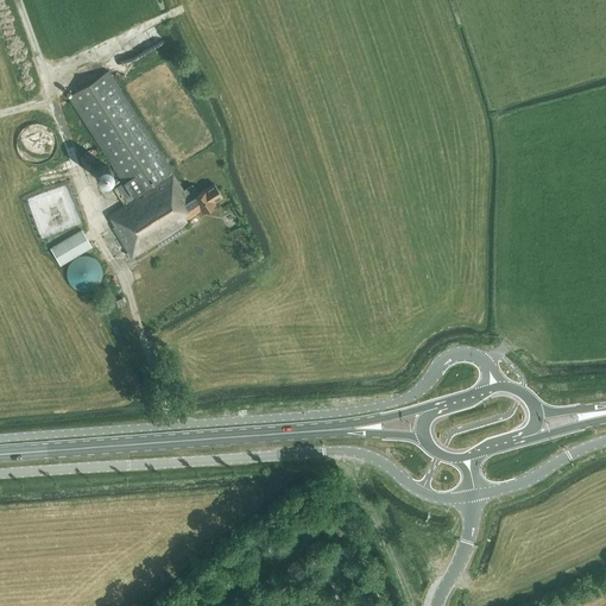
[(191,202),(174,175),(175,174),(111,74),(70,100),(125,185),(115,191),(126,208),(109,218),(117,228),(114,229),(130,253),(128,254),(130,257),(125,260),(133,273),(144,267),(137,257),(189,225),(188,221),(203,212),(206,215),(216,208),(214,204),(223,199),(216,187),(191,202)]
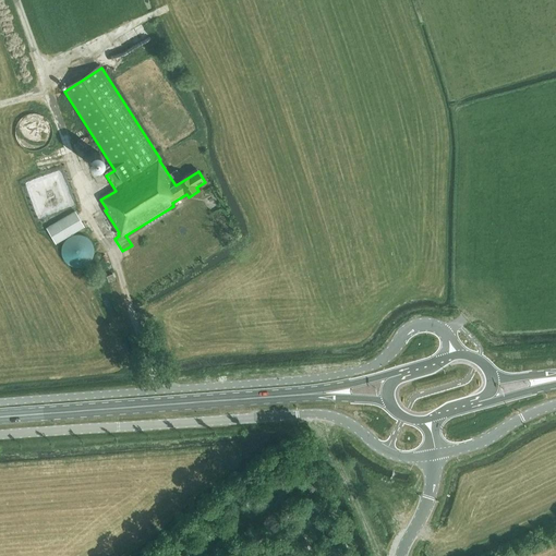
[(96,169),(97,169),(98,169),(99,168),(100,168),(101,167),(103,166),(104,165),(104,164),(104,162),(104,161),(104,160),(104,159),(104,158),(103,157),(101,156),(100,155),(99,154),(98,154),(97,154),(96,154),(95,154),(94,154),(93,154),(92,155),(91,156),(89,157),(89,158),(88,159),(88,160),(88,161),(88,162),(88,164),(89,165),(89,166),(91,167),(92,168),(93,168),(94,169),(95,169),(96,169)]
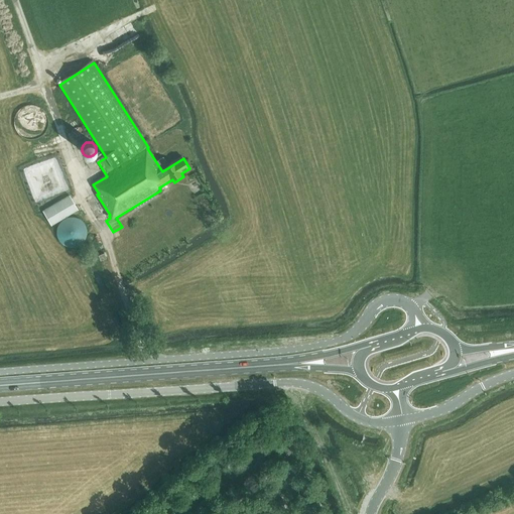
[(70,195),(41,211),(50,226),(79,210),(70,195)]
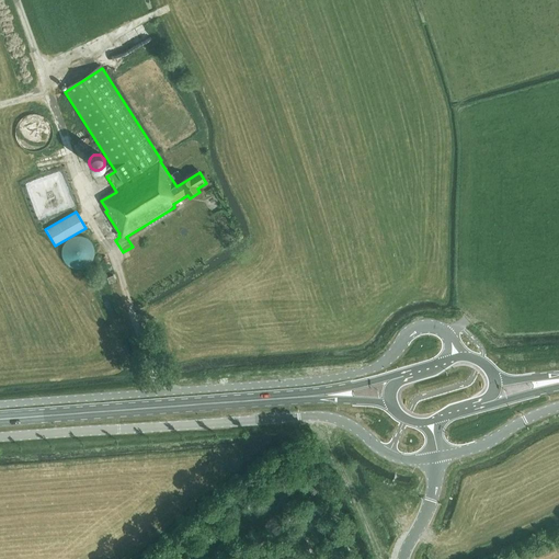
[(80,270),(83,270),(86,270),(88,269),(90,267),(92,265),(93,263),(95,261),(95,259),(97,257),(97,254),(97,251),(95,249),(95,247),(93,244),(92,242),(90,241),(88,239),(86,238),(83,238),(80,238),(78,238),(76,238),(73,239),(71,241),(69,242),(67,244),(66,247),(65,249),(65,251),(65,254),(65,257),(65,259),(66,261),(67,263),(69,265),(71,267),(73,269),(76,270),(78,270),(80,270)]
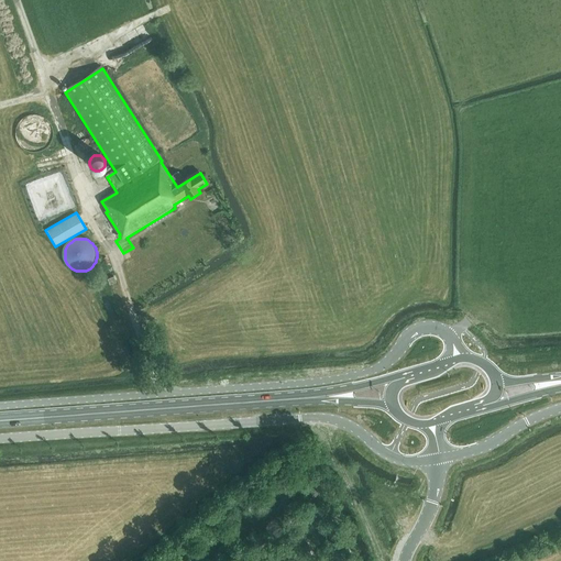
[(105,279),(116,275),(109,257),(98,262),(105,279)]
